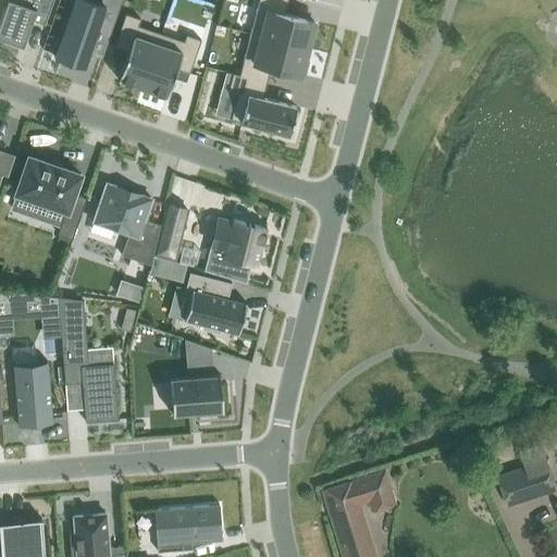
[(0,0),(0,2),(5,4),(0,21),(0,37),(23,46),(33,20),(46,24),(53,0),(37,0),(35,7),(13,0),(0,0)]
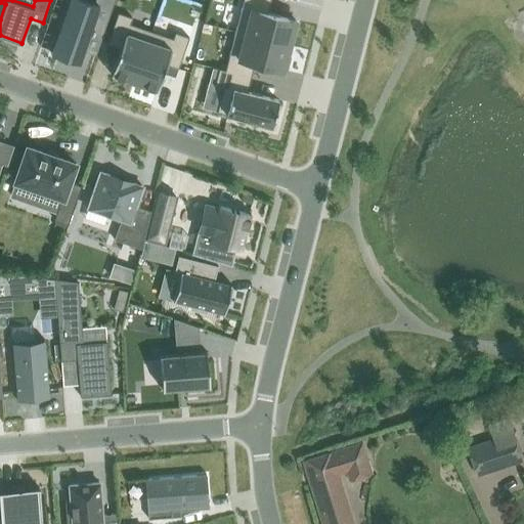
[(87,0),(69,0),(51,53),(80,63),(84,50),(91,31),(102,35),(115,0),(95,0),(94,2),(87,0)]
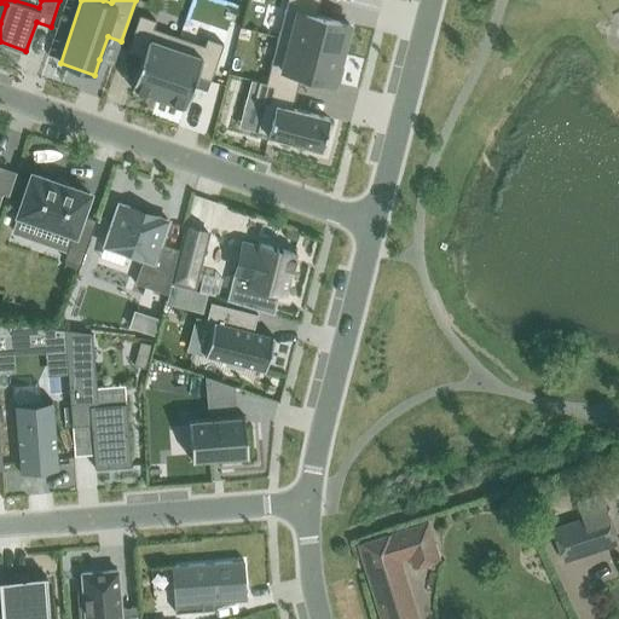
[(287,0),(278,36),(342,53),(347,35),(351,24),(340,22),(330,19),(329,18),(327,17),(327,18),(318,16),(316,16),(319,0),(287,0)]
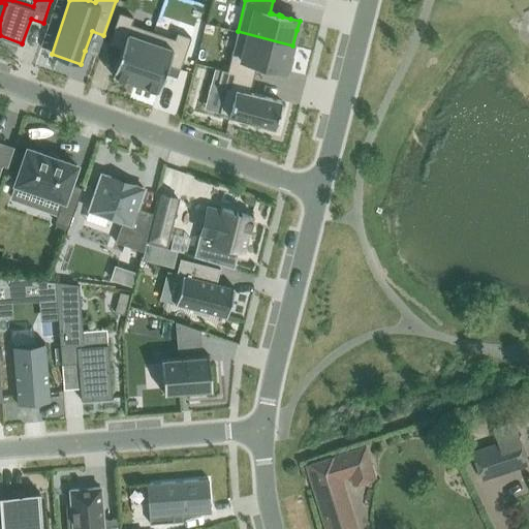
[(120,12),(109,44),(121,49),(118,57),(113,74),(135,83),(153,31),(131,24),(133,18),(120,12)]
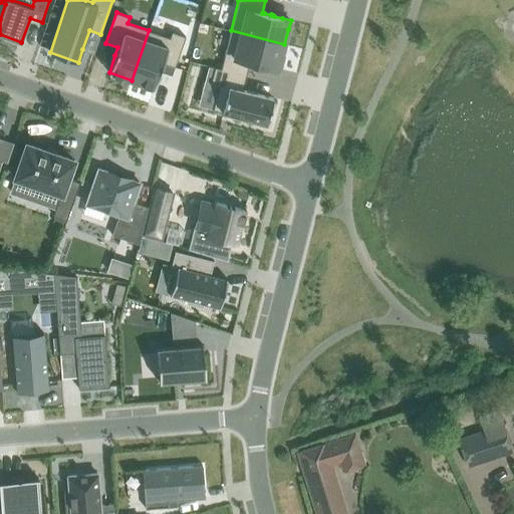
[(149,30),(132,80),(154,88),(160,71),(163,62),(175,66),(175,67),(186,36),(172,31),(170,37),(149,30)]
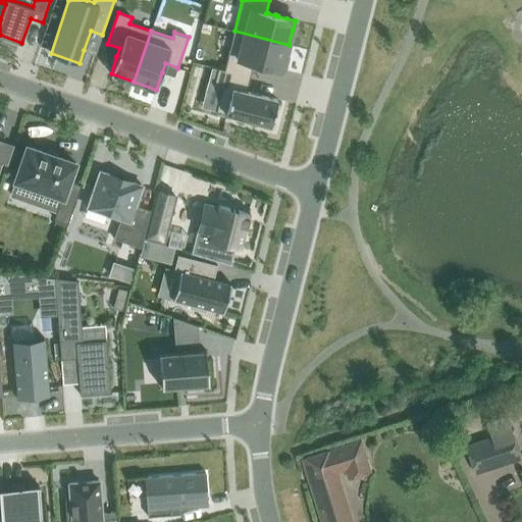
[(224,69),(224,70),(250,76),(254,62),(255,63),(262,64),(262,65),(264,66),(264,65),(266,65),(278,68),(284,70),(289,57),(285,56),(286,55),(289,45),(235,31),(224,69)]
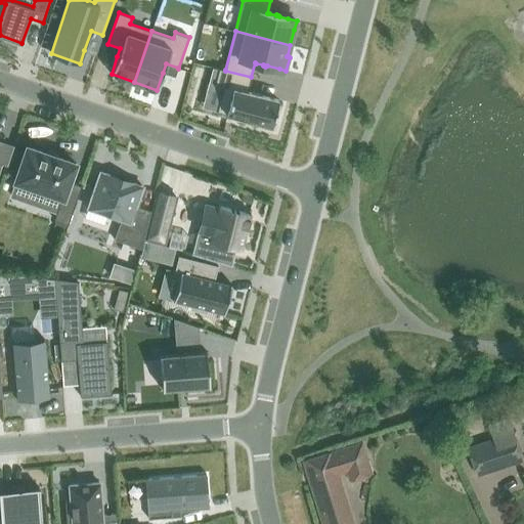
[(219,69),(215,85),(223,87),(217,112),(239,118),(246,120),(246,119),(272,126),(274,115),(275,116),(276,111),(278,99),(262,95),(260,95),(260,94),(258,93),(258,94),(251,92),(248,91),(251,77),(225,71),(225,70),(219,69)]
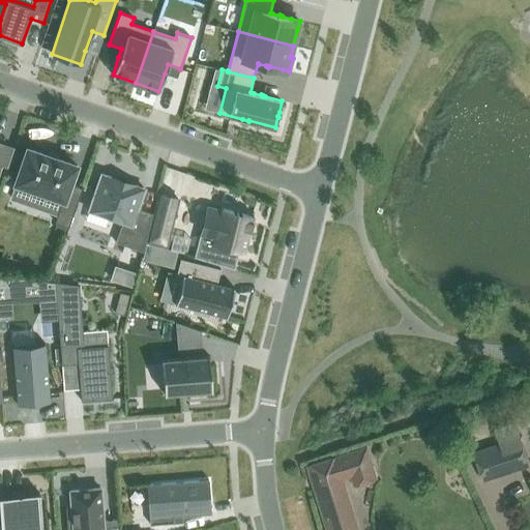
[(27,148),(16,183),(63,200),(55,223),(69,227),(83,187),(70,183),(77,165),(32,149),(27,148)]
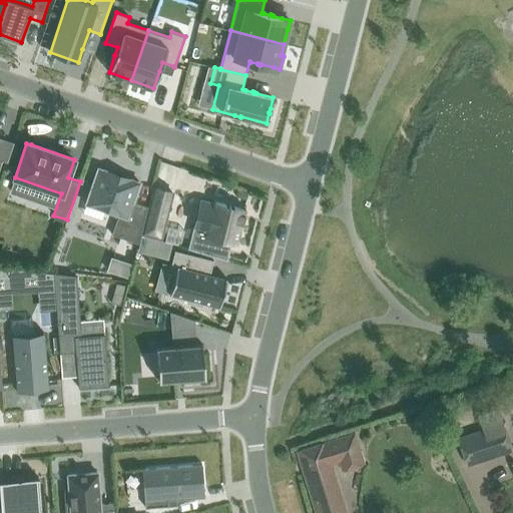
[(98,168),(86,203),(118,214),(112,234),(138,243),(141,233),(148,206),(133,201),(140,182),(98,168)]
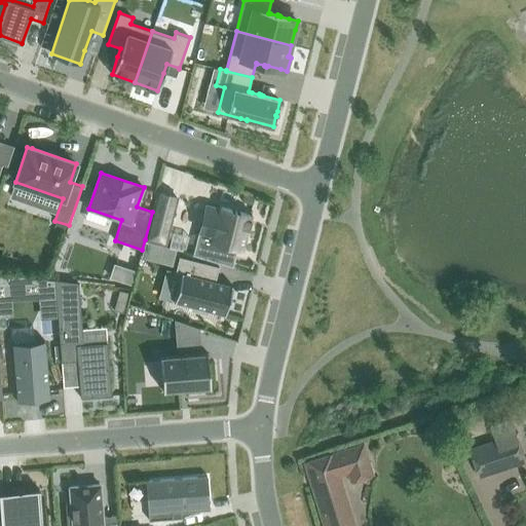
[(178,198),(157,193),(146,239),(154,241),(165,245),(178,198)]
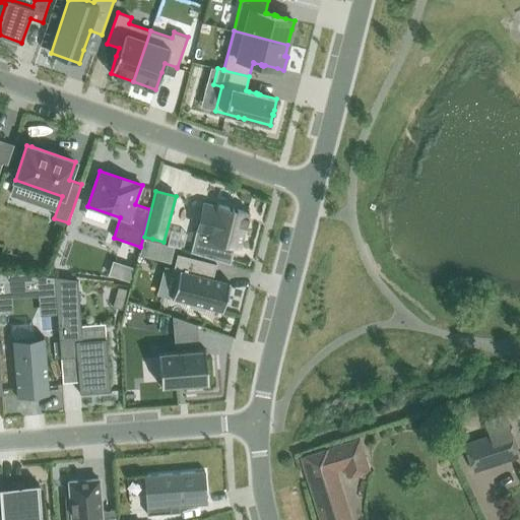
[(203,203),(191,252),(231,264),(235,249),(235,246),(239,247),(244,231),(245,225),(247,226),(249,217),(248,217),(247,216),(248,212),(218,204),(218,205),(218,206),(216,206),(203,203)]
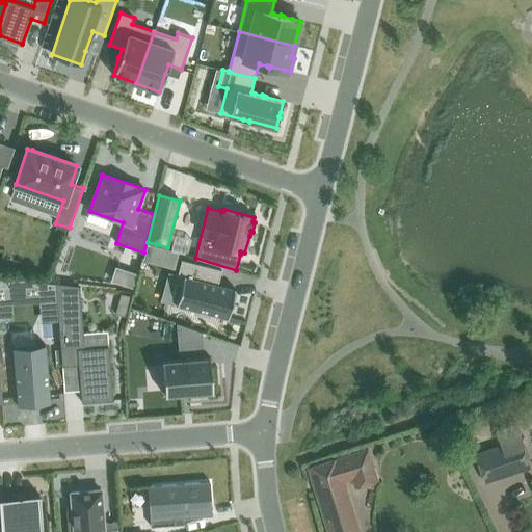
[(182,284),(177,306),(178,306),(178,304),(195,310),(194,314),(210,317),(211,313),(225,317),(227,317),(227,318),(228,318),(236,289),(218,284),(209,282),(212,268),(213,269),(221,271),(221,269),(182,260),(177,276),(183,277),(182,284)]
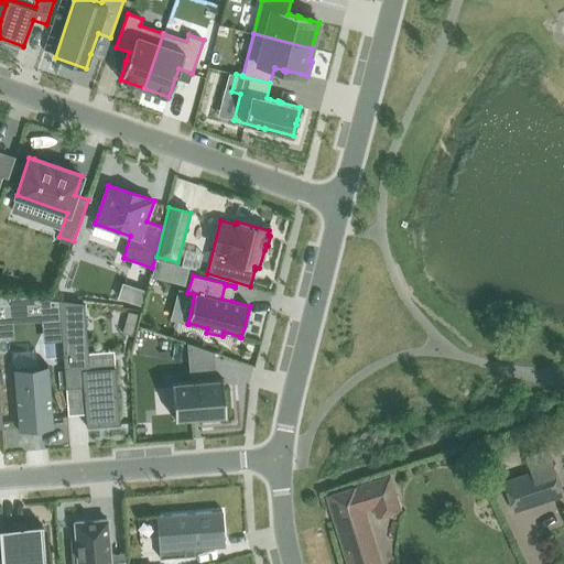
[(123,284),(119,297),(141,305),(145,291),(123,284)]
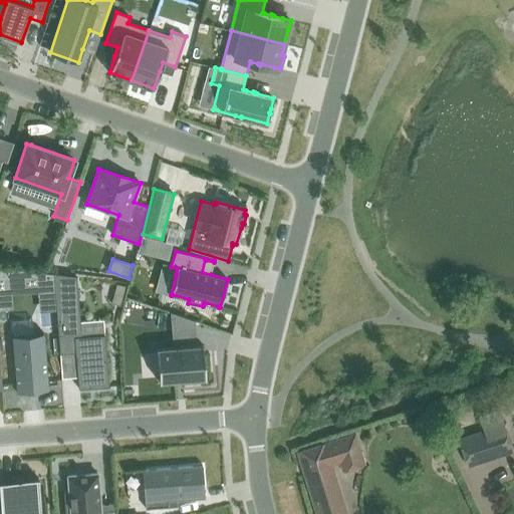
[(53,273),(0,266),(0,307),(13,306),(12,292),(37,290),(55,288),(53,273)]
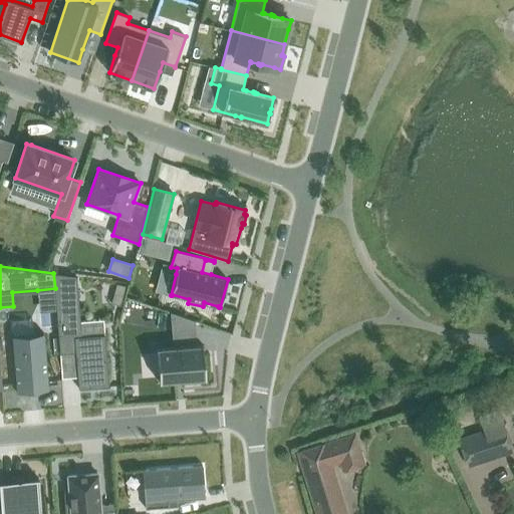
[(77,275),(53,273),(55,288),(60,353),(76,352),(79,389),(104,387),(109,387),(107,354),(105,334),(82,336),(77,275)]
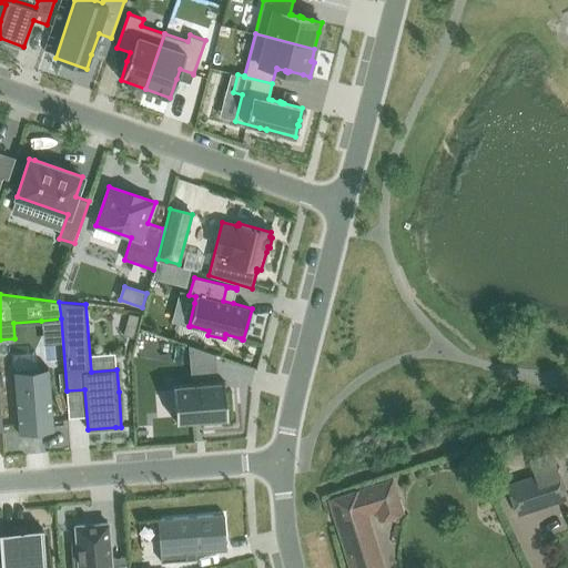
[(129,314),(123,335),(133,337),(133,336),(139,316),(129,314)]
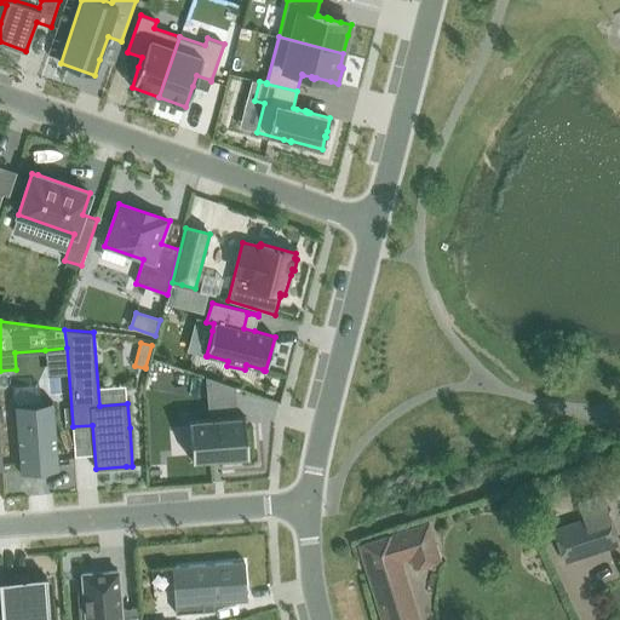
[(236,388),(206,377),(207,400),(236,397),(236,388)]
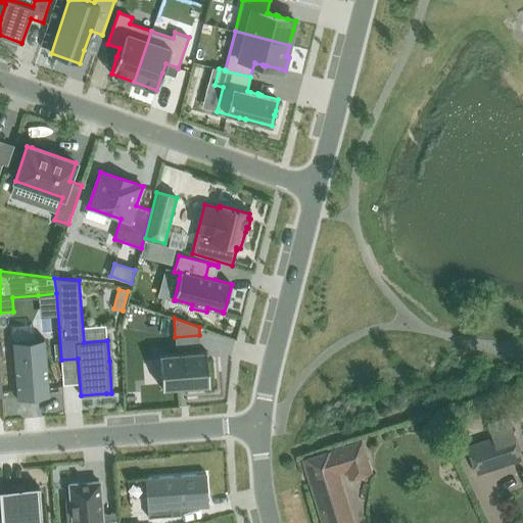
[(45,339),(12,341),(17,398),(50,395),(45,339)]
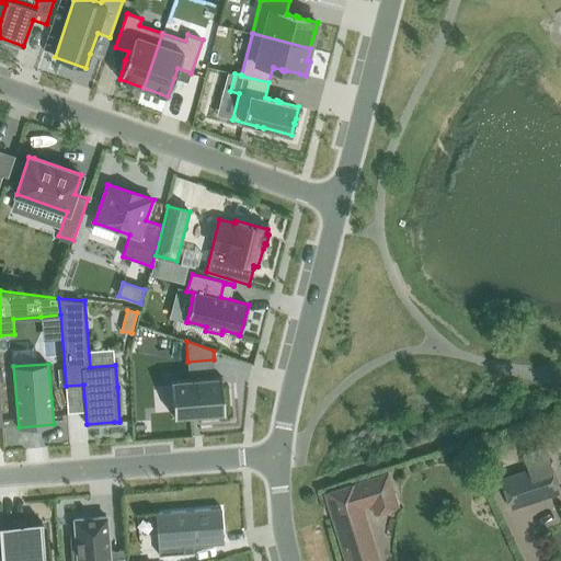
[(190,379),(171,380),(174,418),(225,413),(221,376),(216,377),(190,379)]
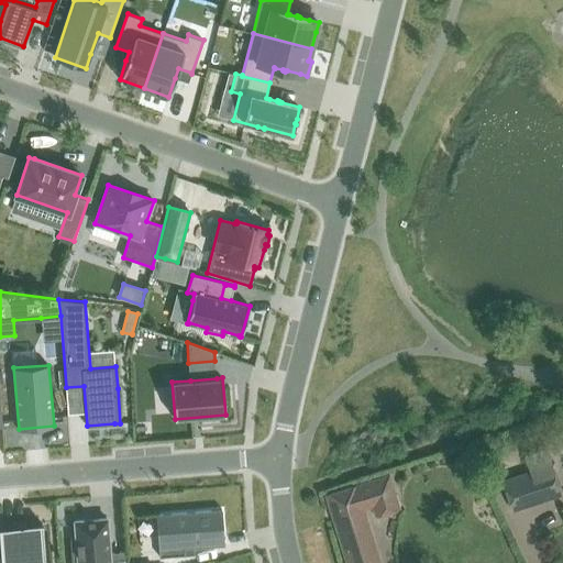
[(525,455),(530,472),(503,481),(512,510),(562,494),(548,448),(525,455)]
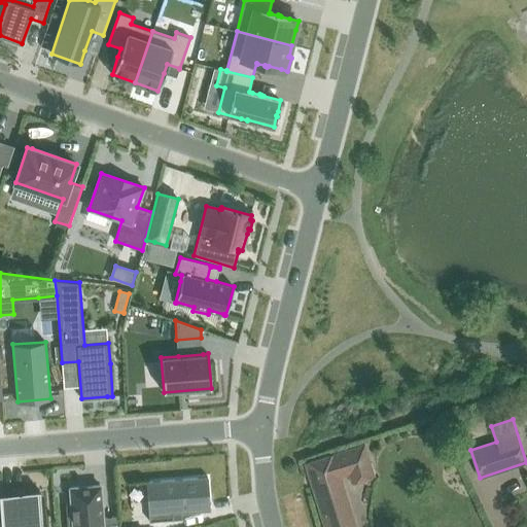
[(324,526),(357,526),(342,477),(348,475),(351,484),(375,477),(364,444),(305,462),(324,526)]
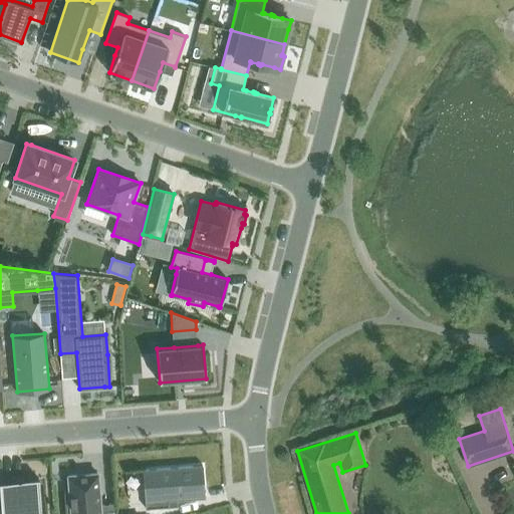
[(143,470),(147,508),(170,507),(169,501),(206,498),(203,465),(143,470)]
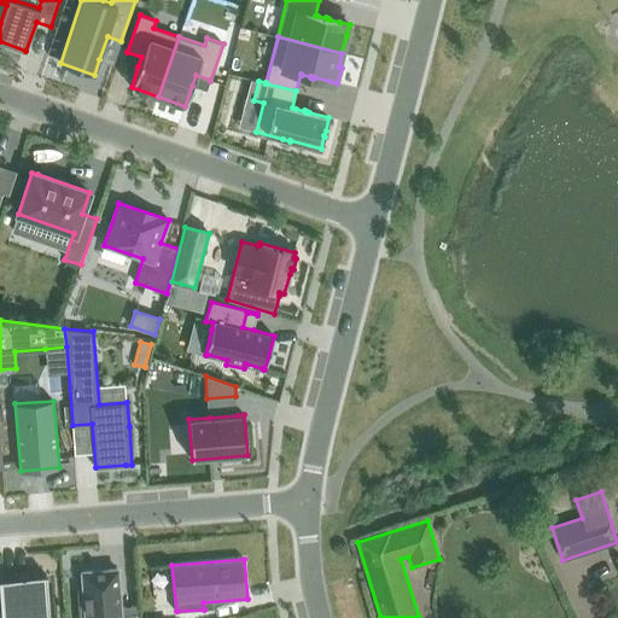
[(83,590),(79,592),(80,605),(80,617),(138,617),(138,606),(121,607),(117,570),(109,570),(82,572),(83,590)]
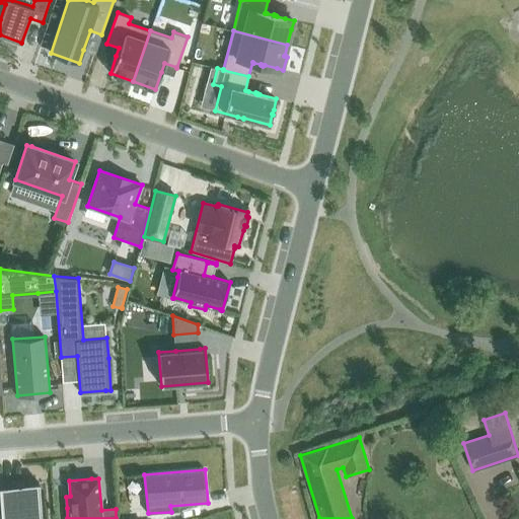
[(42,518),(40,483),(0,486),(0,500),(1,518),(42,518)]
